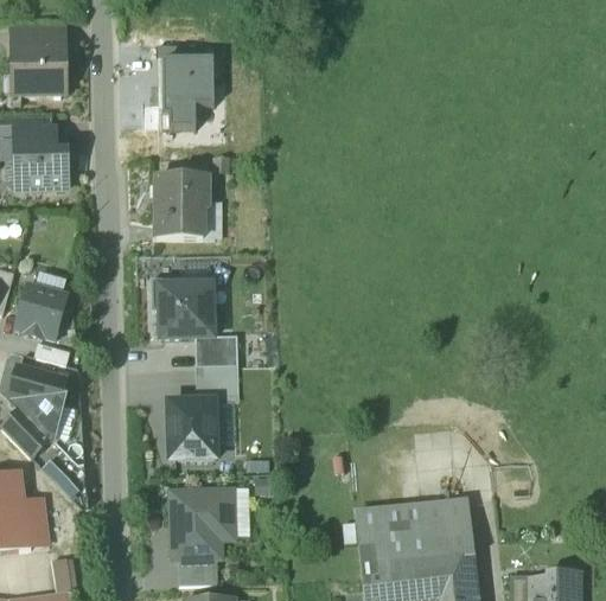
[(64,27),(12,30),(12,46),(64,45),(64,27)]
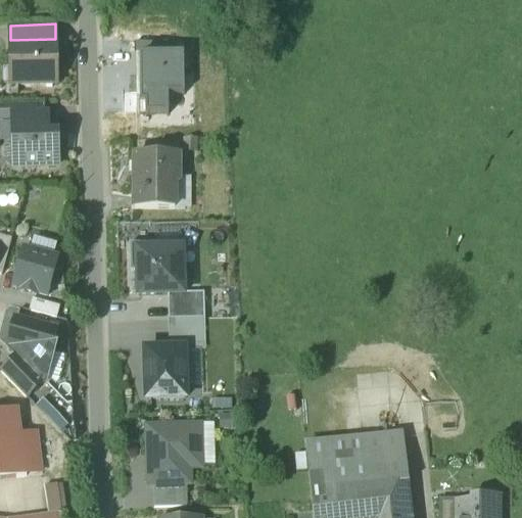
[(55,39),(10,40),(11,62),(17,62),(17,80),(55,79),(55,39)]
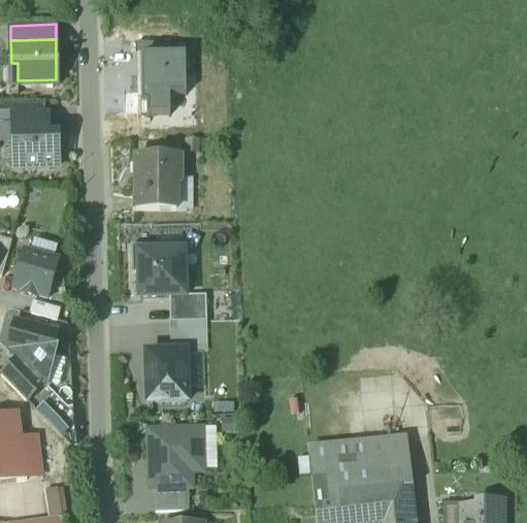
[(184,89),(183,46),(139,47),(140,98),(144,98),(144,110),(168,109),(168,89),(184,89)]
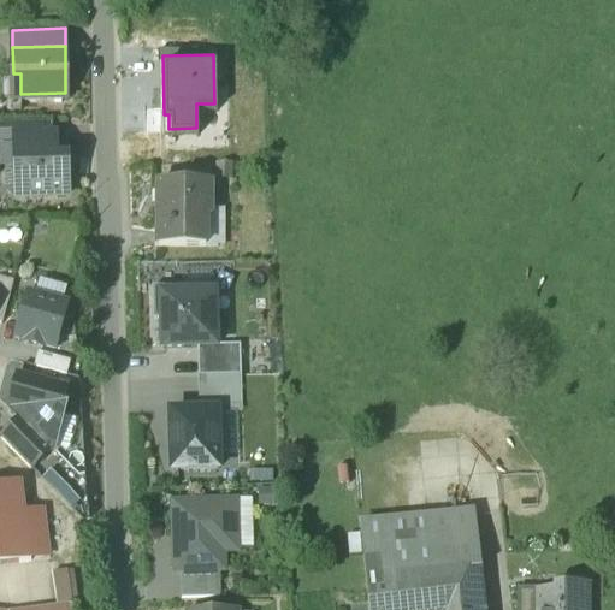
[(41,118),(1,118),(1,135),(15,134),(15,132),(41,132),(41,131),(41,118)]
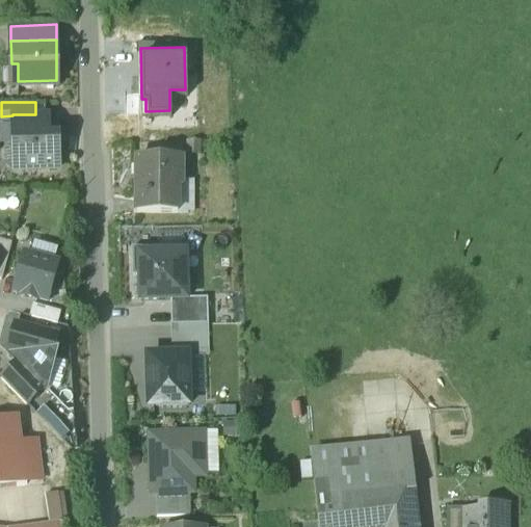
[(48,133),(48,113),(35,113),(35,114),(12,114),(12,115),(14,145),(22,145),(23,164),(58,163),(57,133),(48,133)]
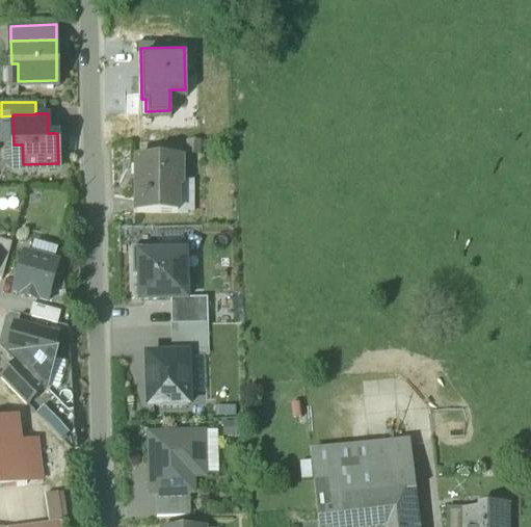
[(183,155),(136,155),(136,191),(134,191),(134,208),(136,208),(136,209),(178,209),(178,183),(182,183),(183,155)]
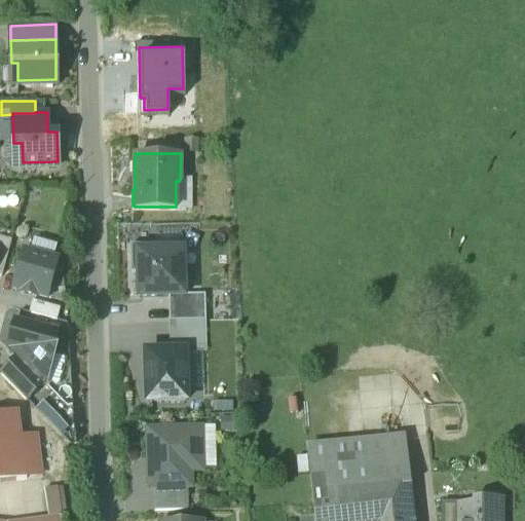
[(0,235),(0,272),(3,273),(12,238),(0,235)]
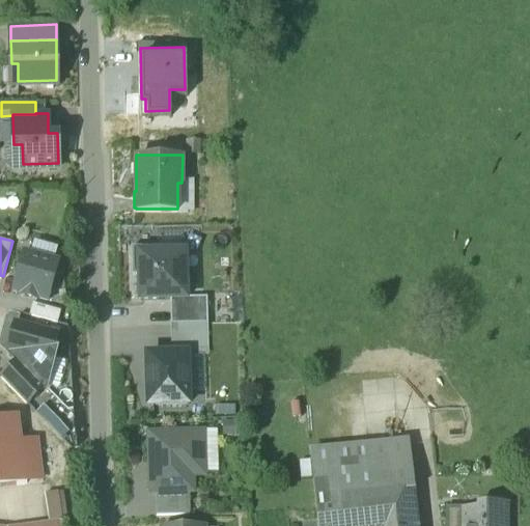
[(158,244),(133,244),(134,271),(140,271),(140,251),(159,250),(158,244)]
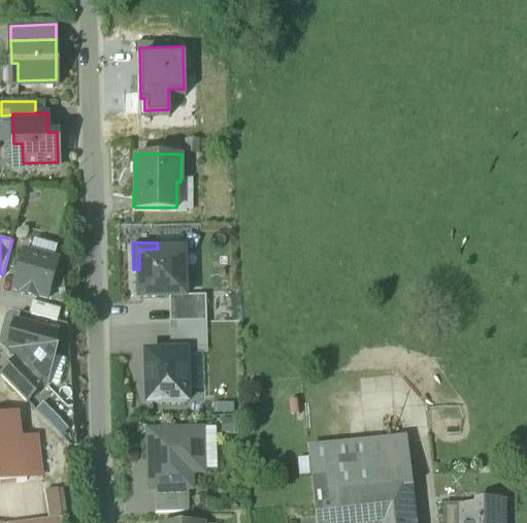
[(25,249),(15,285),(50,294),(59,258),(25,249)]
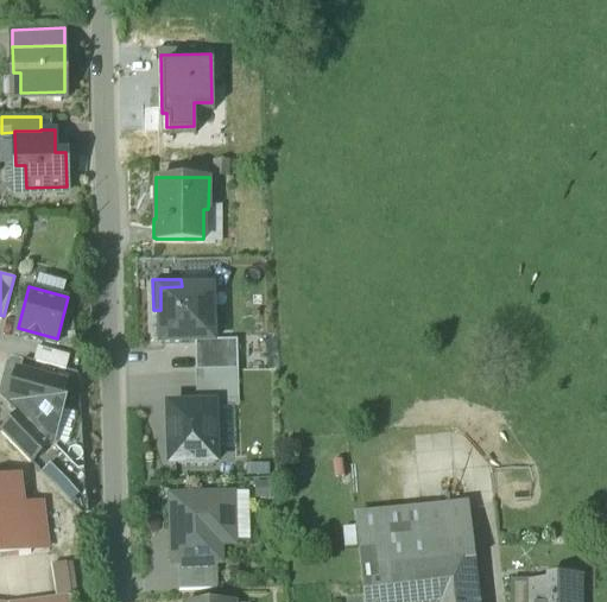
[(214,336),(213,286),(182,286),(160,287),(160,310),(162,337),(195,336),(214,336)]
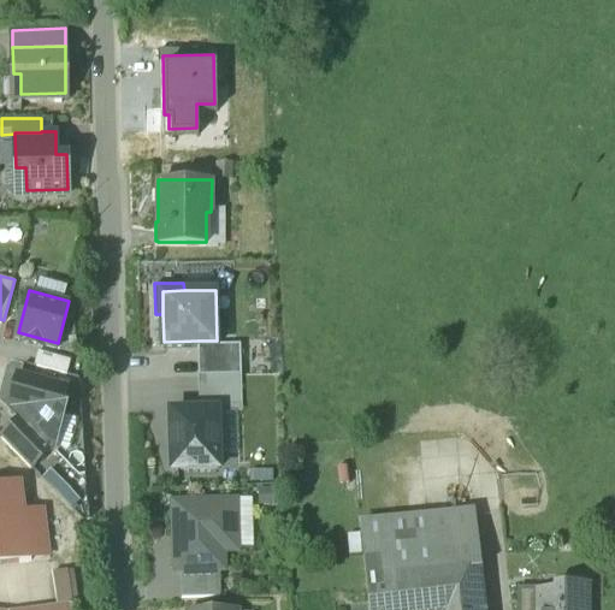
[(199,372),(242,371),(241,339),(217,341),(197,341),(199,372)]
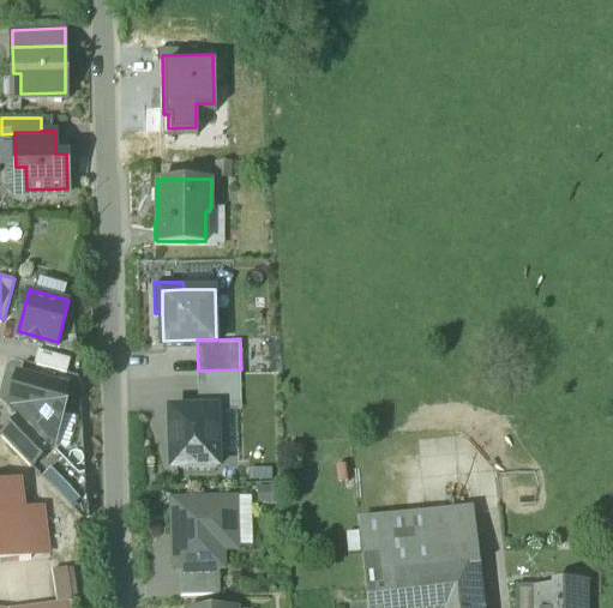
[(38,348),(35,361),(66,369),(70,356),(38,348)]
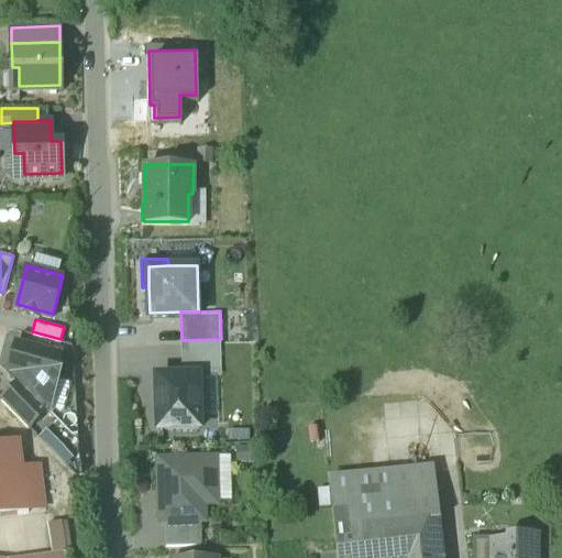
[(221,339),(182,340),(182,372),(197,372),(221,371),(221,339)]
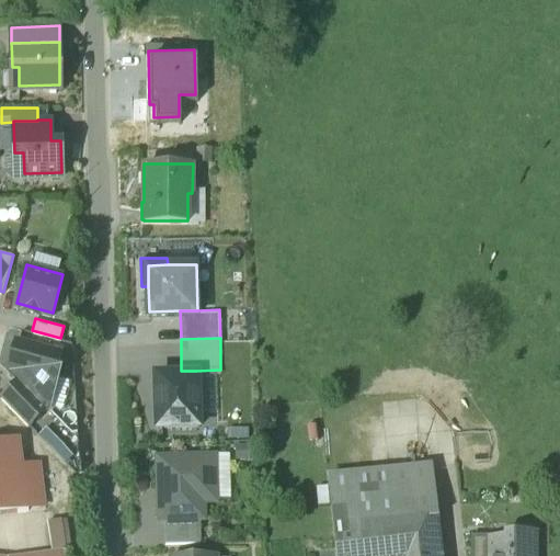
[(60,351),(16,340),(9,369),(19,379),(46,406),(49,401),(58,371),(55,370),(60,351)]
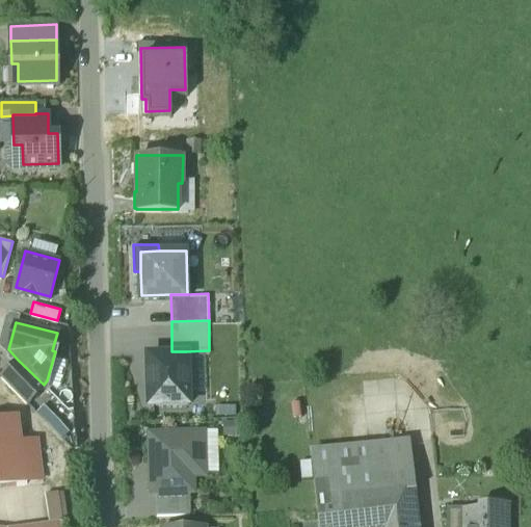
[(188,399),(186,351),(148,352),(150,400),(188,399)]
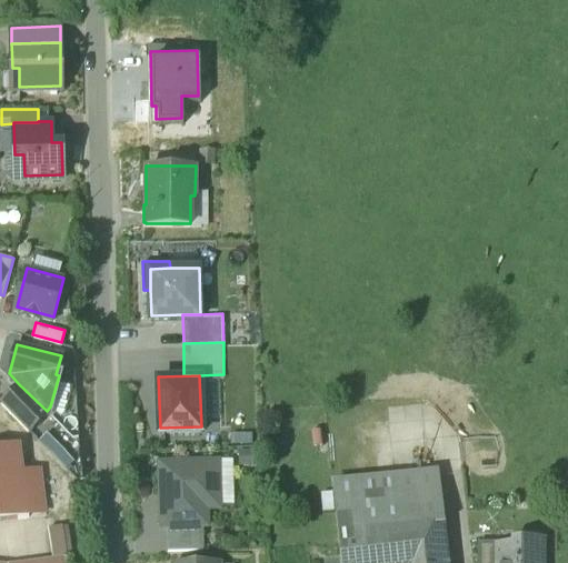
[(47,411),(19,384),(1,402),(28,429),(47,411)]
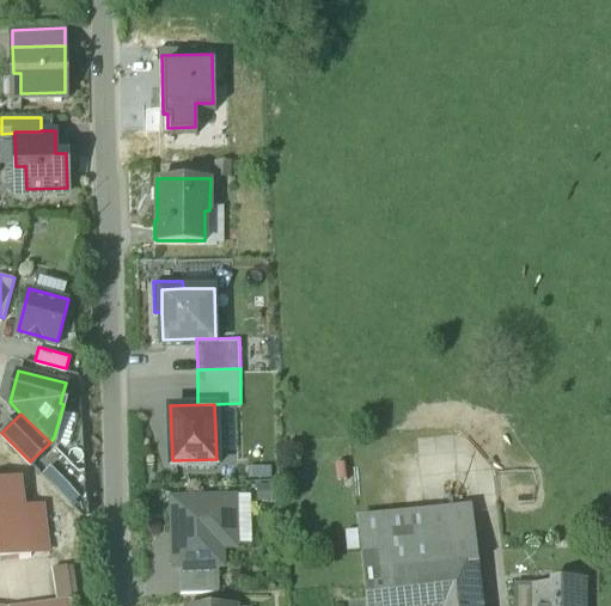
[(20,472),(0,475),(0,552),(31,549),(20,472)]
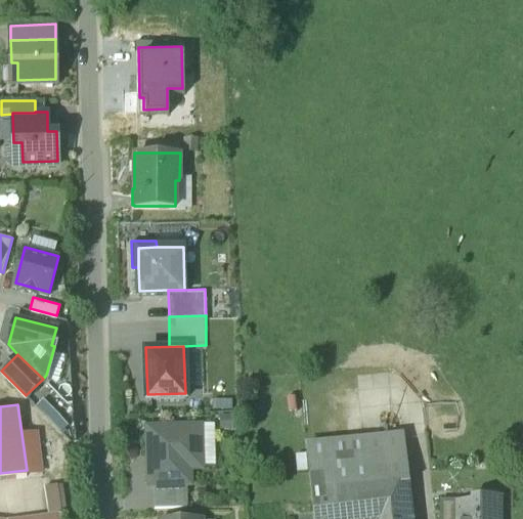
[(203,422),(147,424),(149,482),(156,482),(189,481),(193,480),(192,466),(204,466),(203,422)]
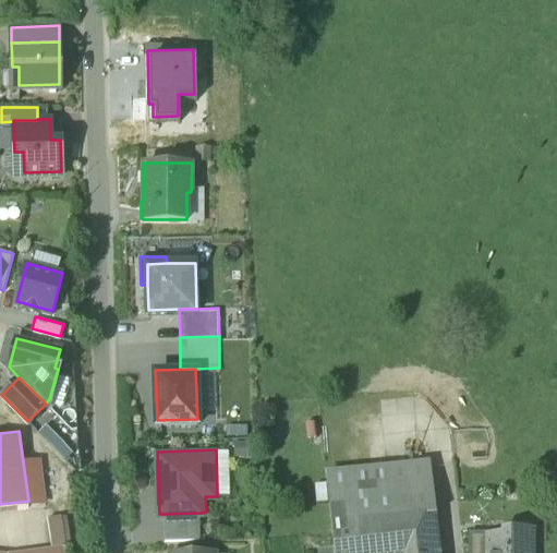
[(426,461),(385,466),(395,552),(440,552),(440,550),(436,551),(426,461)]
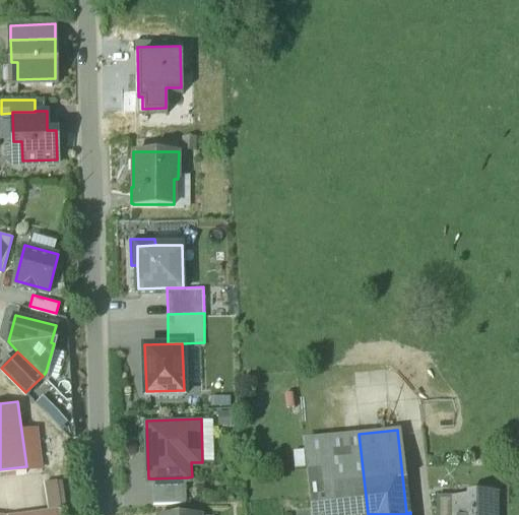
[(368,514),(359,434),(303,440),(310,514),(368,514)]
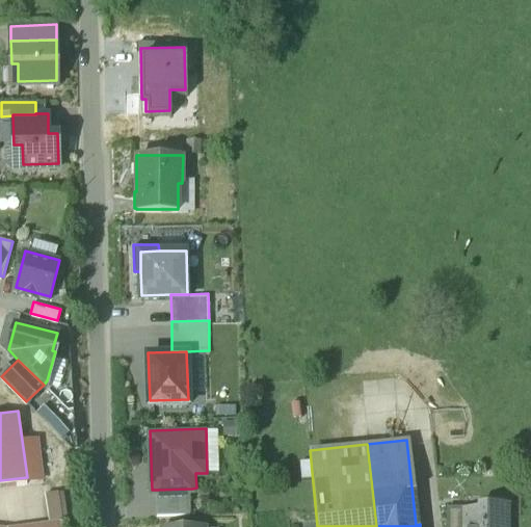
[(192,489),(158,490),(159,511),(193,510),(192,489)]
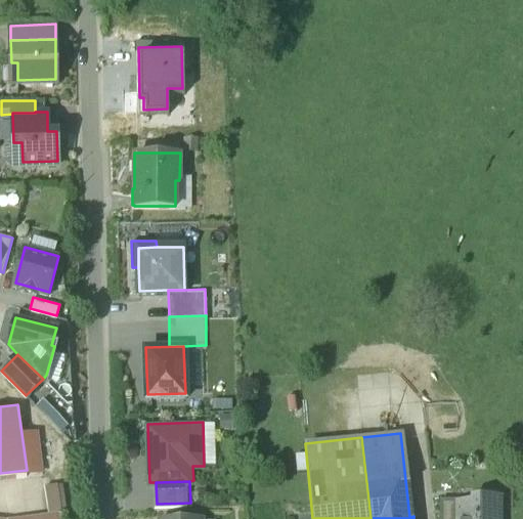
[(499,518),(499,498),(456,498),(456,518),(499,518)]
